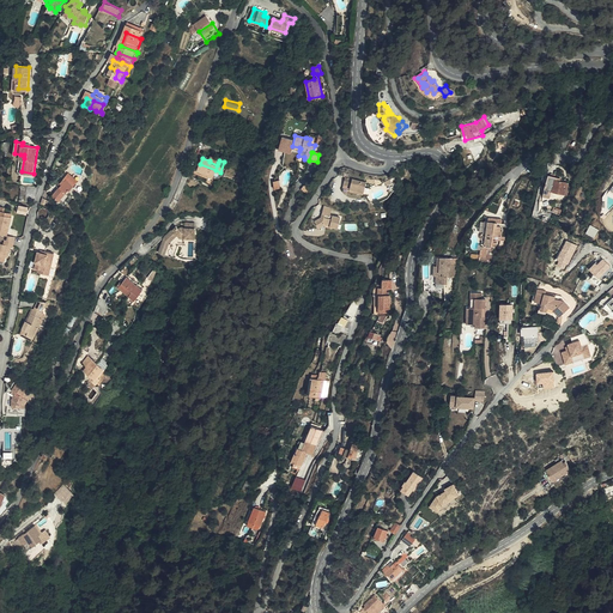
[(216,170),(200,164),(198,170),(210,175),(211,173),(214,174),(216,170)]
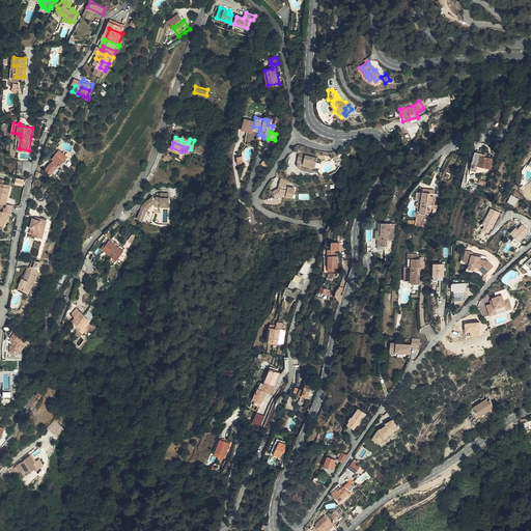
[(315,166),(317,158),(302,152),(303,149),(299,148),(298,152),(300,152),(298,160),(304,161),(304,163),(315,166)]
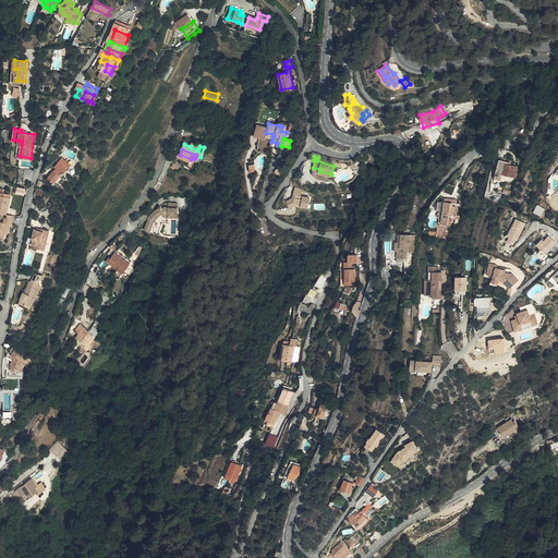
[(57,167),(48,176),(53,181),(62,171),(63,172),(71,165),(63,157),(56,166),(57,167)]
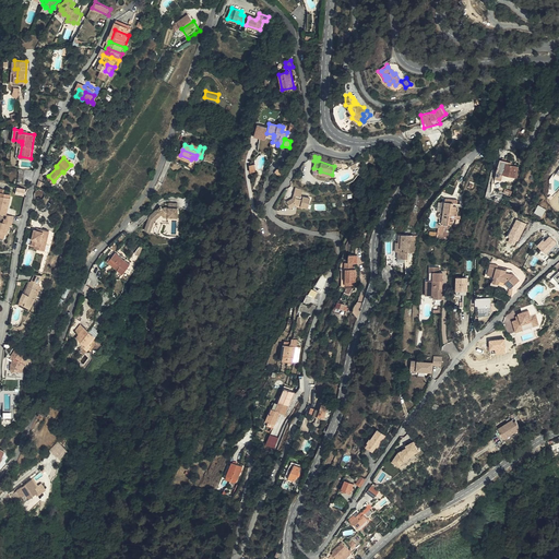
[(280,177),(284,168),(278,166),(274,174),(280,177)]
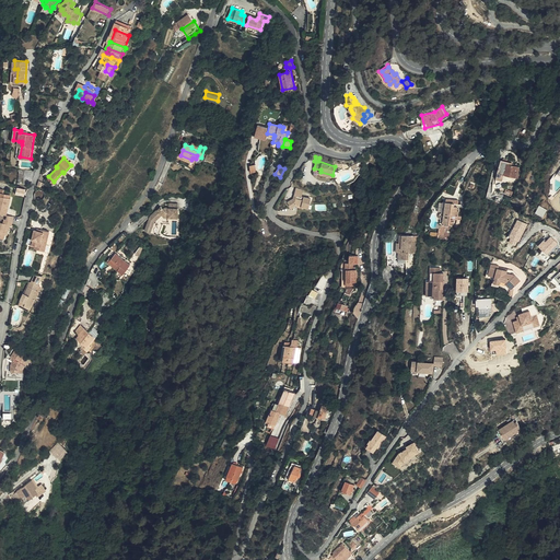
[(494,179),(492,179),(490,185),(497,187),(499,183),(513,188),(517,178),(513,177),(514,175),(508,173),(504,171),(504,170),(503,168),(500,167),(494,179)]
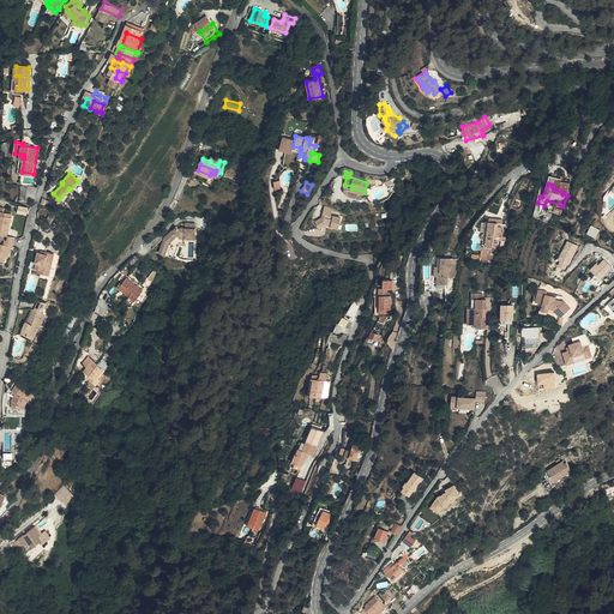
[(29,206),(19,204),(18,211),(28,214),(29,206)]
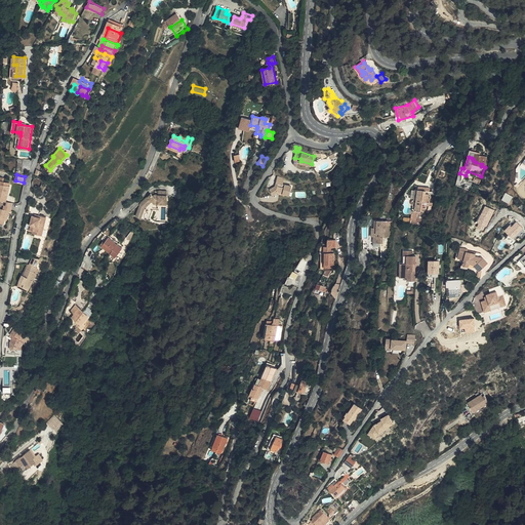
[(0,184),(0,187),(9,190),(10,184),(1,182),(0,184)]
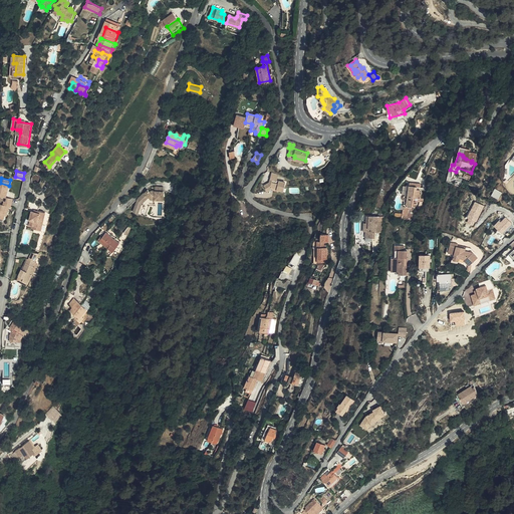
[(280,187),(285,189),(287,183),(280,181),(278,187),(280,187)]
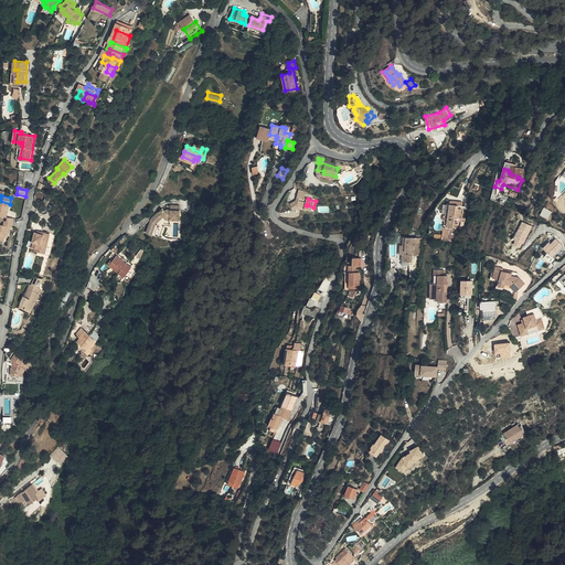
[(6,225),(14,227),(16,222),(8,221),(11,204),(10,204),(0,201),(0,220),(4,221),(3,225),(6,225)]
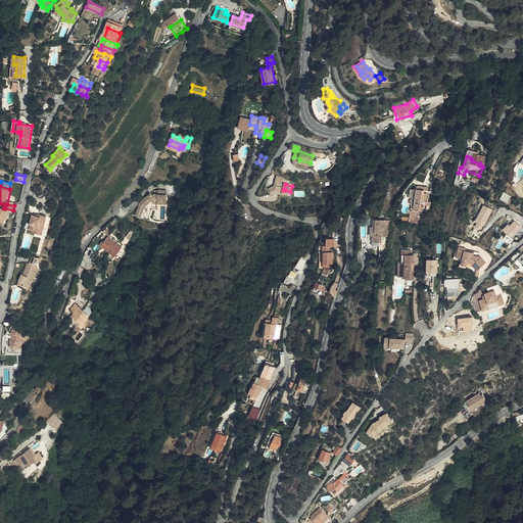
[(417,198),(415,198),(414,198),(413,199),(412,200),(413,202),(414,204),(414,207),(423,209),(424,208),(426,208),(427,207),(427,206),(426,205),(424,204),(424,203),(429,204),(430,196),(429,196),(429,192),(426,191),(426,189),(418,188),(417,198)]
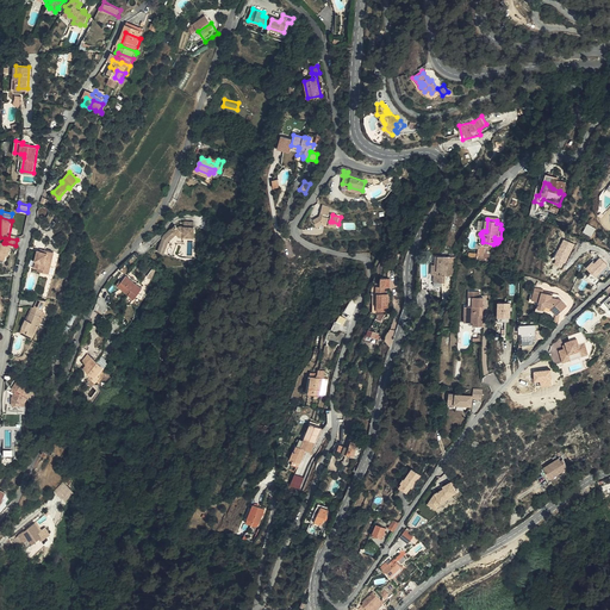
[(195,222),(184,221),(184,226),(179,225),(178,228),(174,224),(162,235),(157,250),(172,256),(176,242),(184,242),(184,236),(193,237),(195,222)]
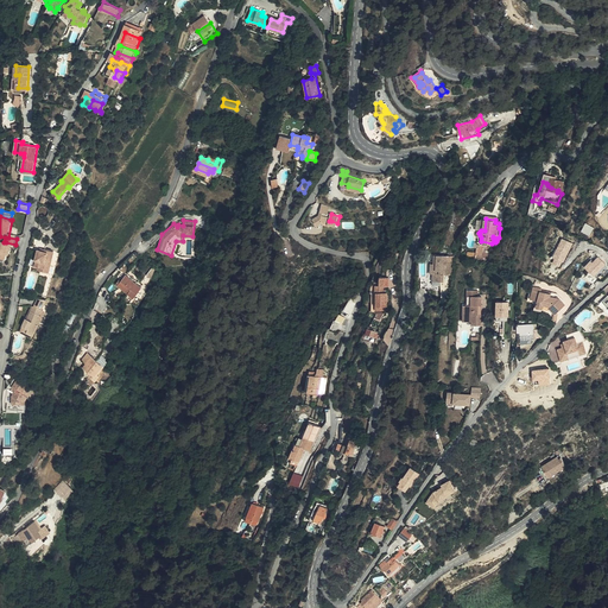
[(329,226),(328,225),(322,228),(325,235),(331,232),(336,234),(336,236),(343,239),(348,227),(337,223),(331,221),(329,226)]
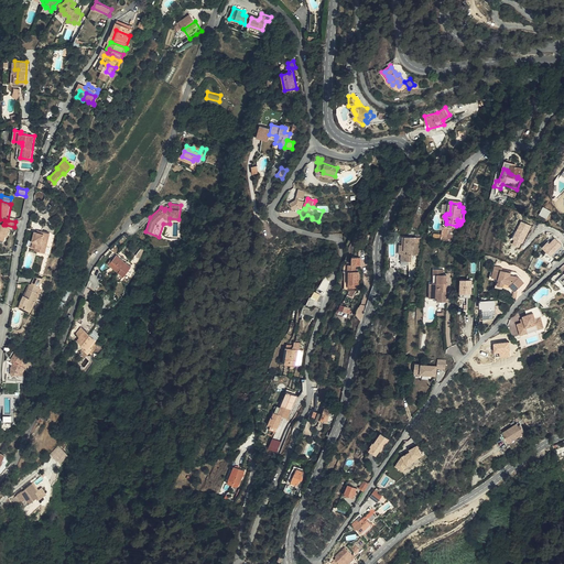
[(544,206),(540,213),(548,218),(552,210),(544,206)]
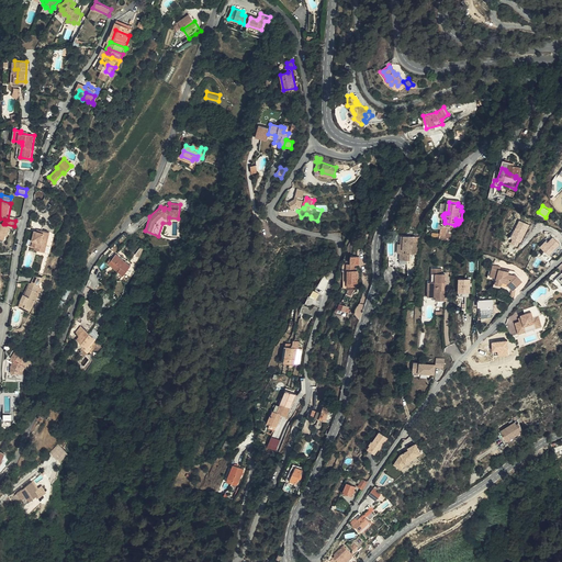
[(13,229),(14,226),(6,224),(4,227),(0,226),(0,242),(7,244),(8,236),(10,236),(12,229),(13,229)]
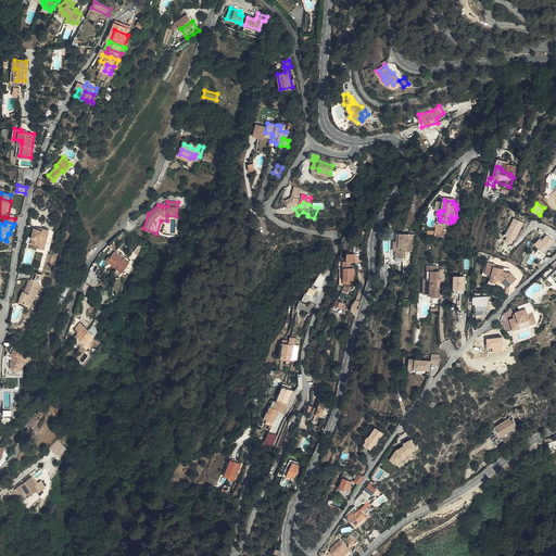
[(51,232),(43,230),(42,232),(39,231),(36,231),(35,240),(36,240),(35,245),(37,245),(37,248),(37,249),(47,251),(51,232)]
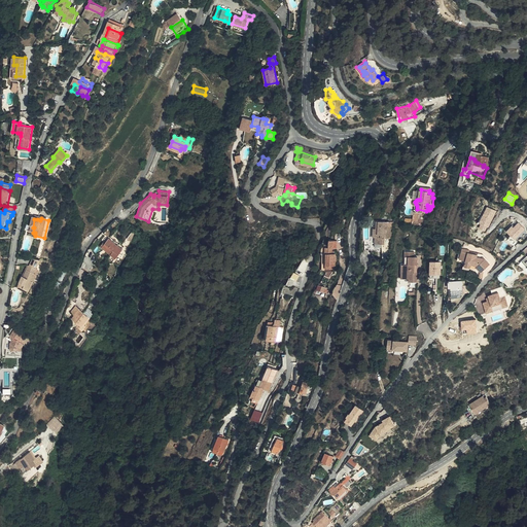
[(513,242),(524,233),(518,226),(513,231),(511,229),(504,234),(513,242)]
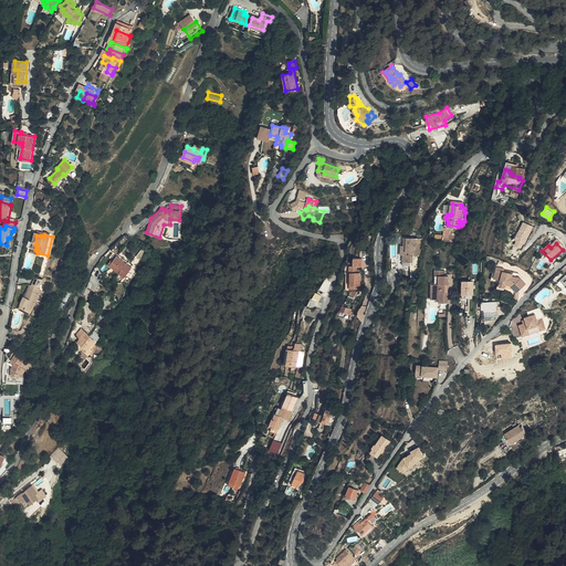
[(400,270),(405,270),(410,263),(411,262),(411,254),(413,254),(413,245),(401,244),(400,253),(398,253),(398,259),(400,260),(400,262),(400,270)]
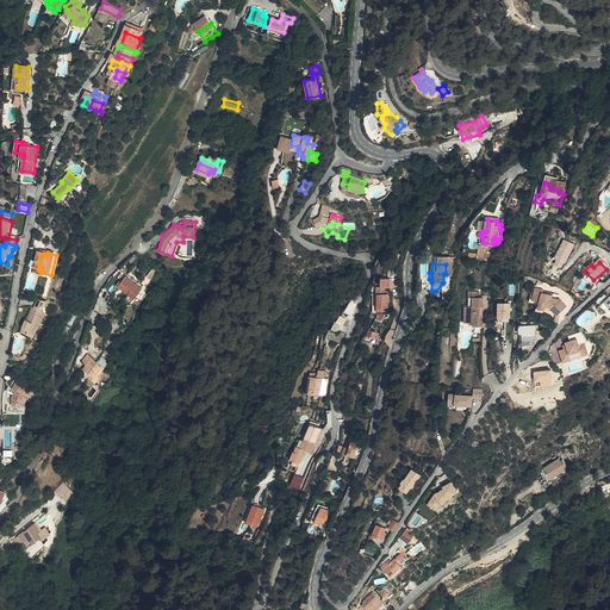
[(119,286),(134,298),(143,287),(128,275),(119,286)]
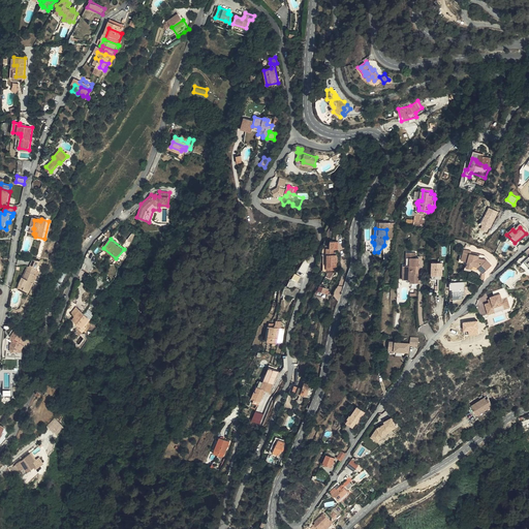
[(329,265),(329,269),(337,270),(337,266),(338,266),(339,253),(337,253),(337,247),(339,247),(339,240),(331,240),(331,247),(328,247),(328,253),(329,253),(332,253),(331,265),(329,265)]
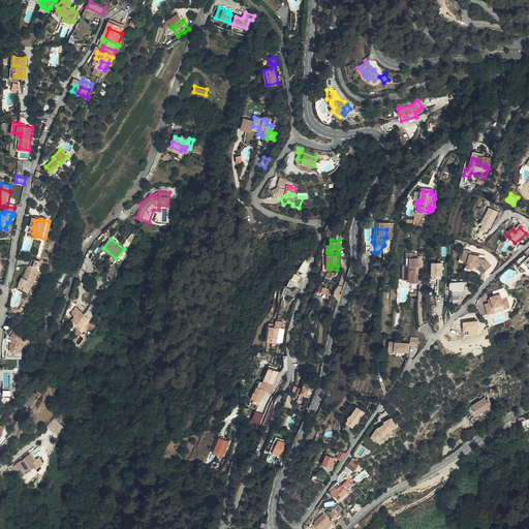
[(478,268),(484,273),(492,265),(487,259),(479,256),(479,254),(471,252),(471,250),(465,249),(462,259),(468,261),(468,262),(473,263),(472,265),(479,267),(478,268)]
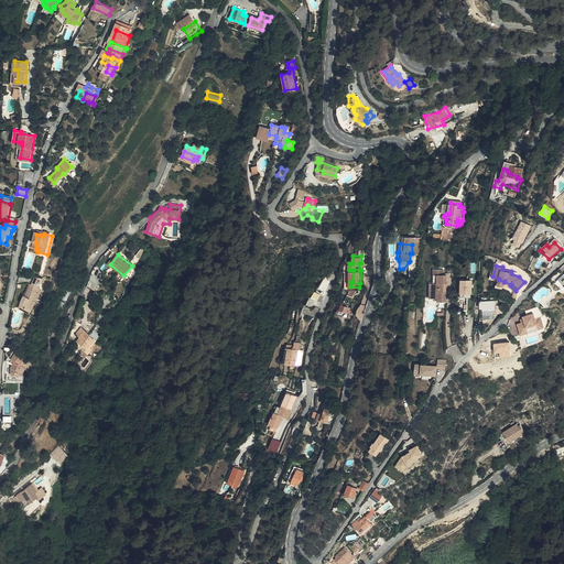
[(444,301),(444,291),(441,291),(441,283),(447,283),(447,274),(444,274),(444,269),(434,268),(434,282),(433,282),(432,297),(438,297),(438,301),(444,301)]
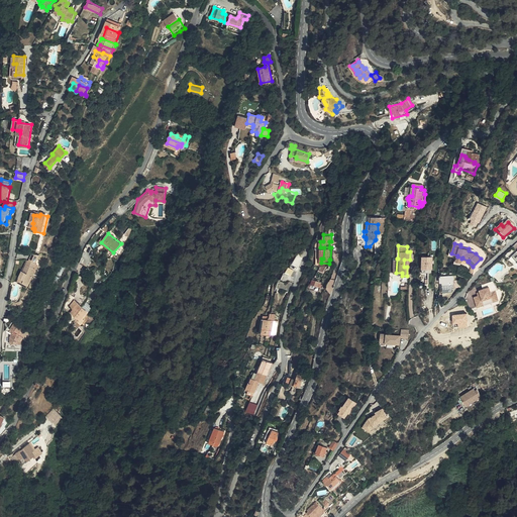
[(433,269),(434,255),(423,255),(423,269),(433,269)]
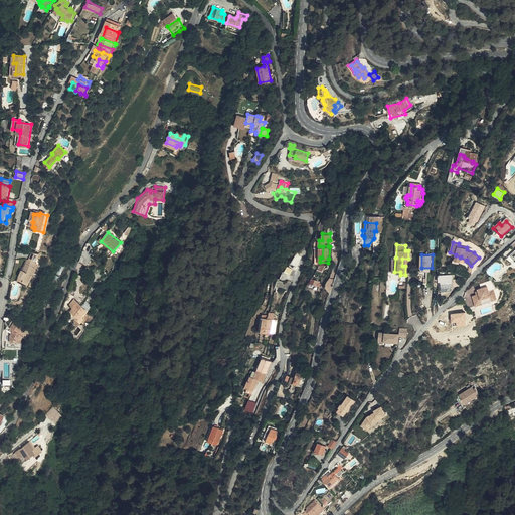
[(35,266),(40,255),(33,255),(29,263),(35,266)]
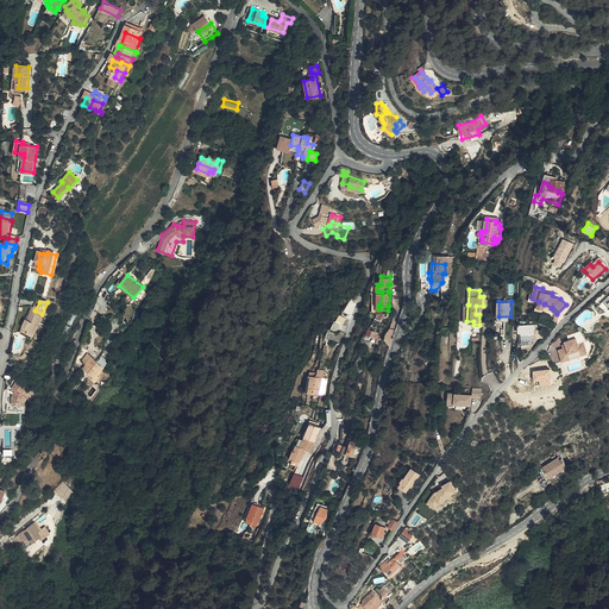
[(608,303),(607,306),(604,303),(595,312),(601,319),(604,315),(608,319),(608,318),(608,303)]
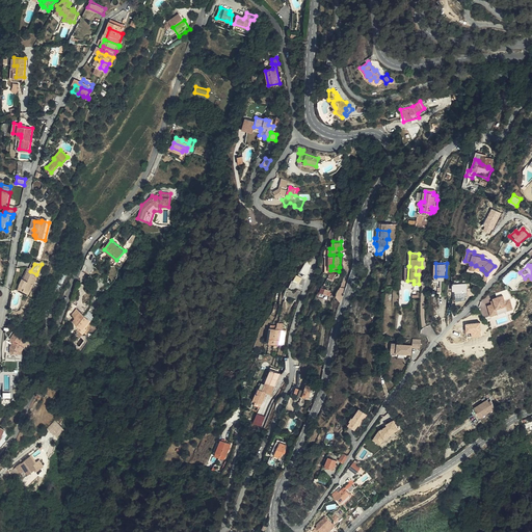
[(36,274),(30,271),(29,270),(24,281),(23,281),(20,288),(24,290),(23,293),(29,295),(33,286),(36,278),(34,277),(36,274)]
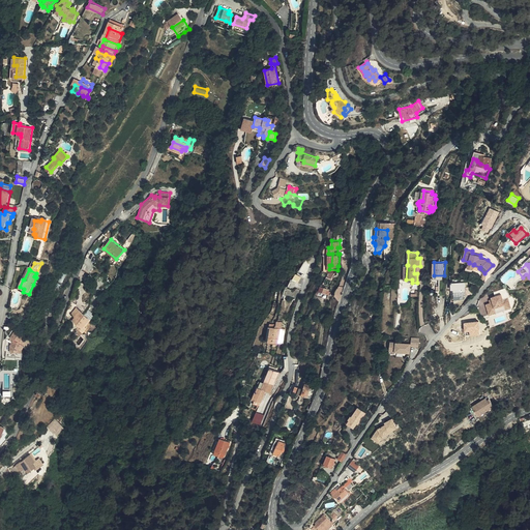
[(453,282),(451,282),(451,289),(454,289),(454,298),(464,298),(464,294),(467,294),(467,286),(467,282),(453,282)]
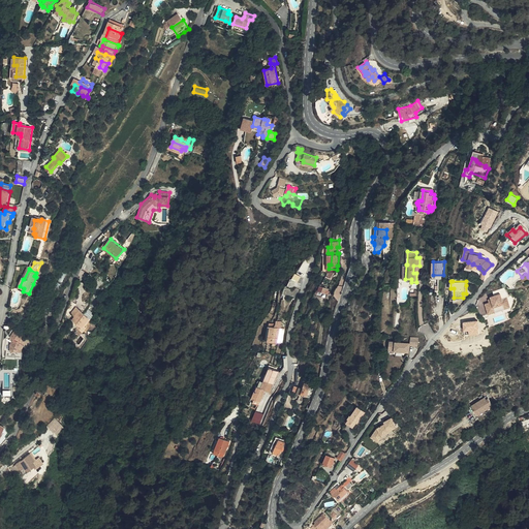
[(318,290),(330,293),(332,288),(320,285),(318,290)]
